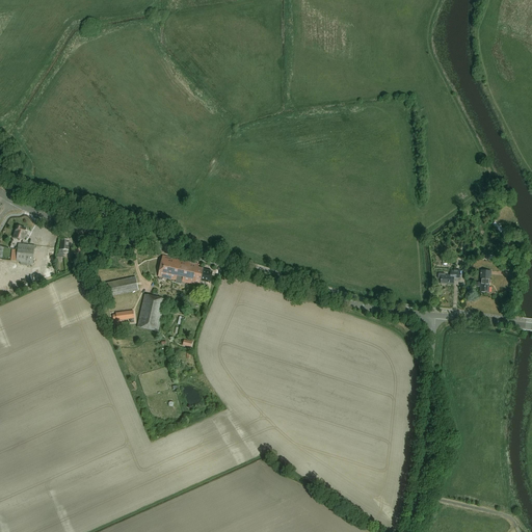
[(24,236),(26,231),(22,229),(21,228),(19,227),(18,228),(14,238),(23,241),(25,236),(24,236)]
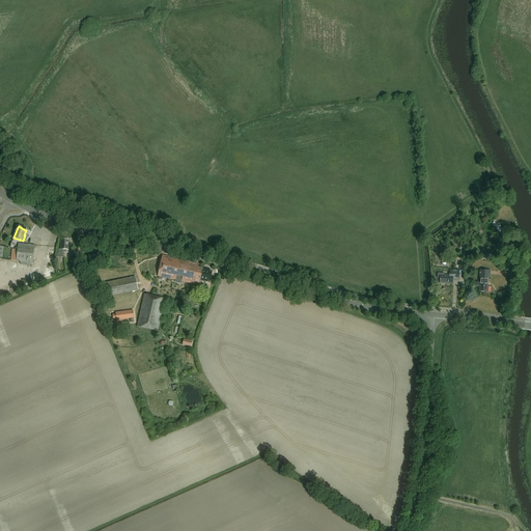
[(57,254),(57,258),(63,258),(63,254),(65,254),(66,251),(68,251),(68,241),(61,241),(61,251),(58,250),(58,255),(57,254)]
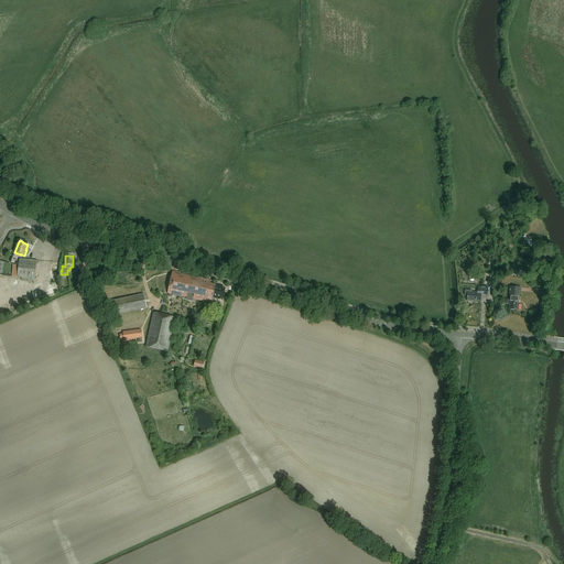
[(21,288),(22,278),(35,280),(38,262),(19,260),(17,289),(21,288)]
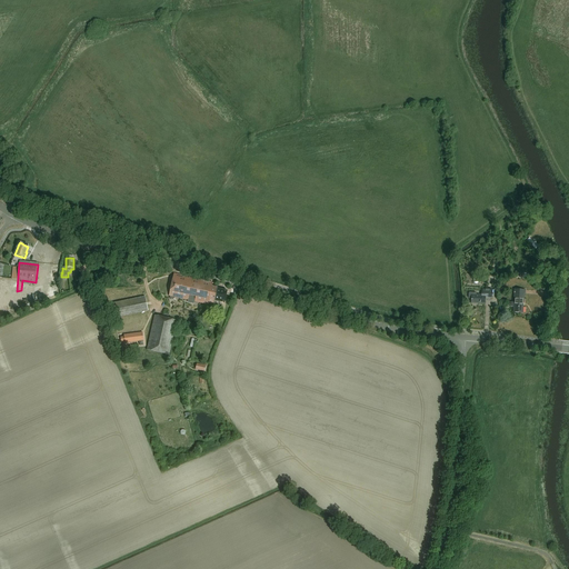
[(173,298),(188,301),(188,303),(193,305),(195,302),(209,306),(209,303),(213,305),(213,306),(220,307),(220,303),(225,303),(228,291),(218,289),(218,288),(212,287),(212,282),(173,273),(169,297),(170,297),(170,298),(173,298)]
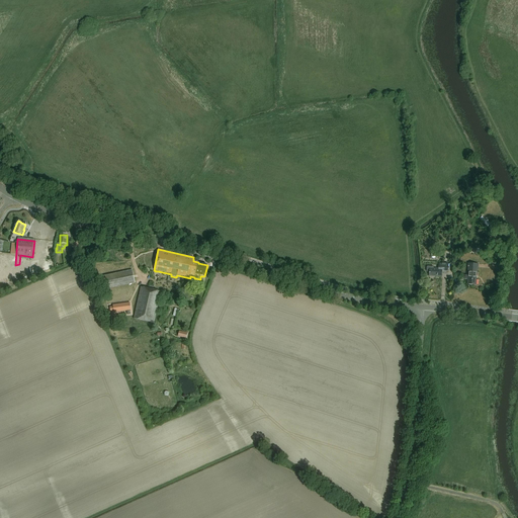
[(439,263),(438,269),(429,269),(429,277),(441,277),(441,271),(447,271),(448,264),(439,263)]
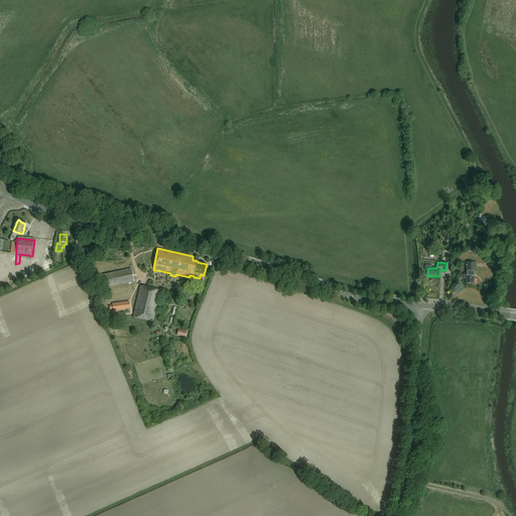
[(476,267),(476,264),(467,264),(466,284),(474,284),(475,267),(476,267)]
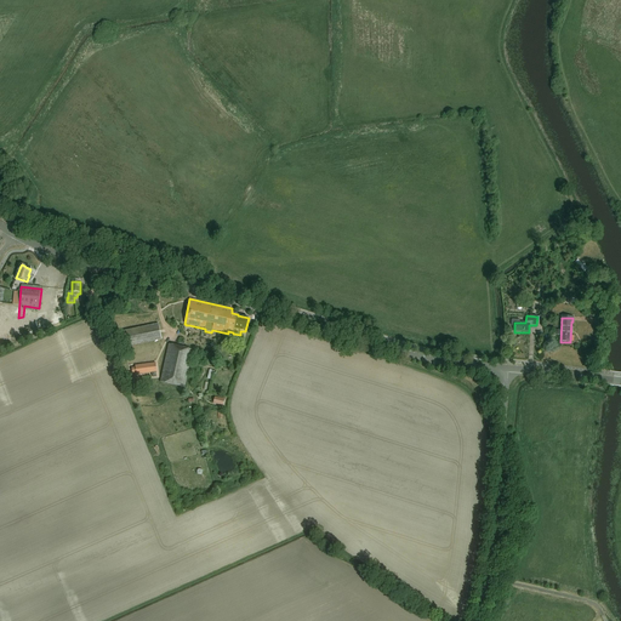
[(29,328),(30,328),(29,323),(20,325),(22,339),(30,336),(29,328)]
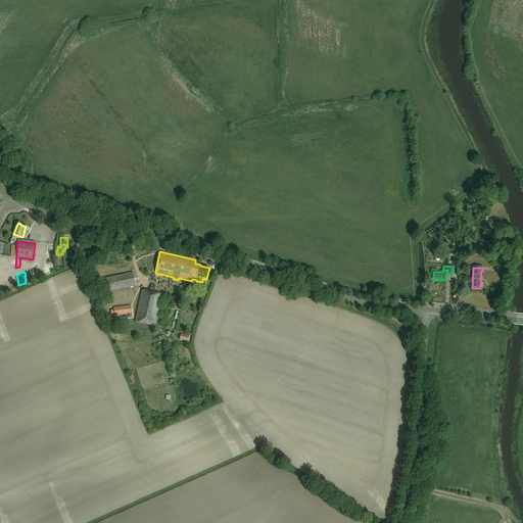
[(107,293),(136,287),(133,274),(104,280),(107,293)]
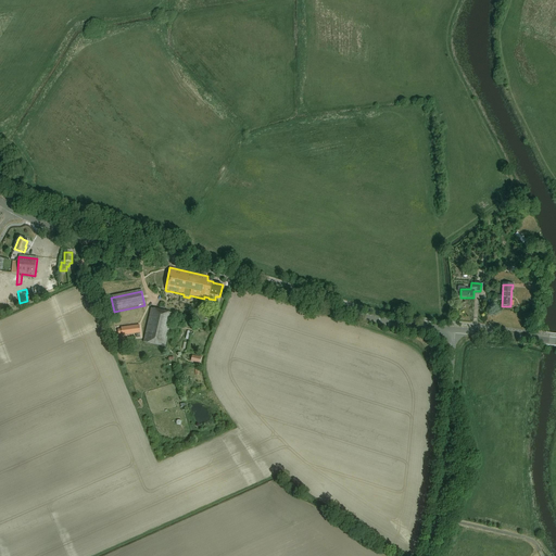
[(165,348),(173,314),(151,310),(143,343),(165,348)]
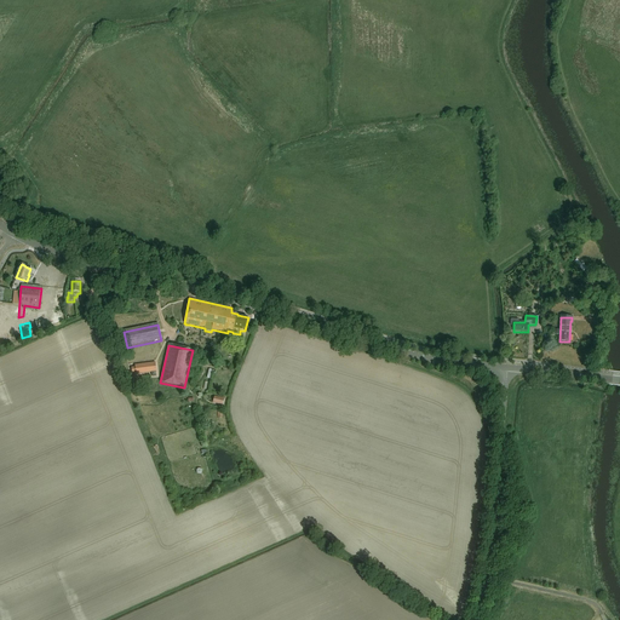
[(137,375),(156,373),(155,363),(135,366),(137,375)]
